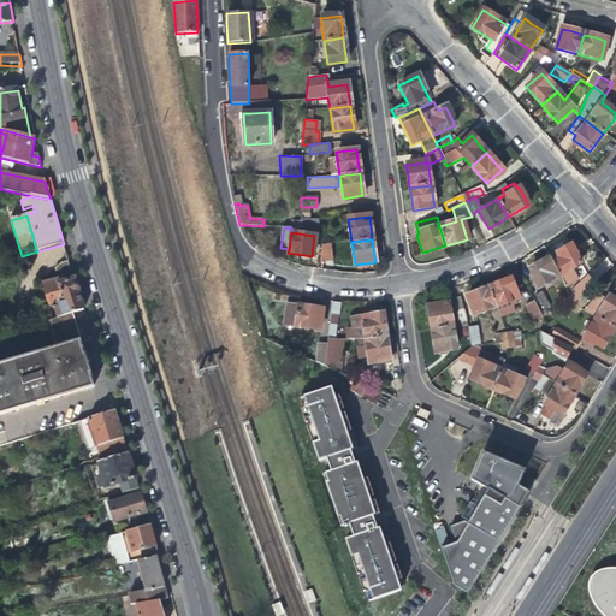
[(327,244),(326,246),(320,246),(318,261),(330,260),(327,244)]
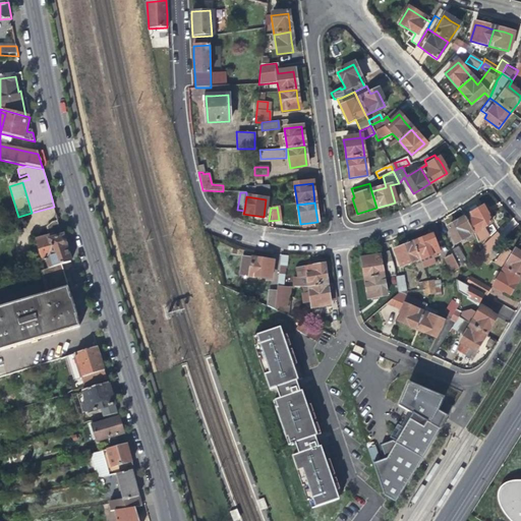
[(481,208),(464,218),(472,232),(477,242),(488,236),(483,227),(490,223),(488,220),(486,216),(488,215),(484,207),(482,209),(481,208)]
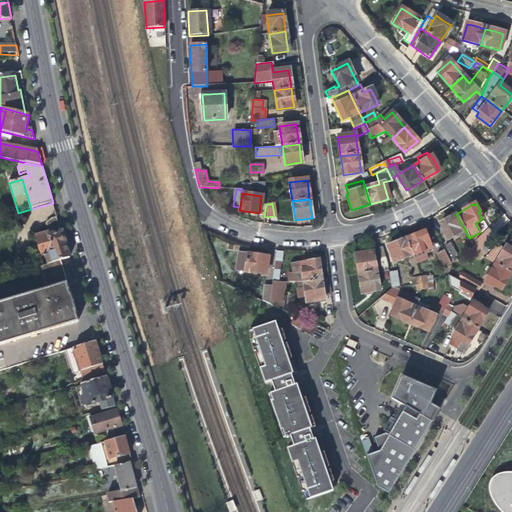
[(447,238),(458,232),(463,229),(464,228),(456,214),(449,218),(439,223),(447,238)]
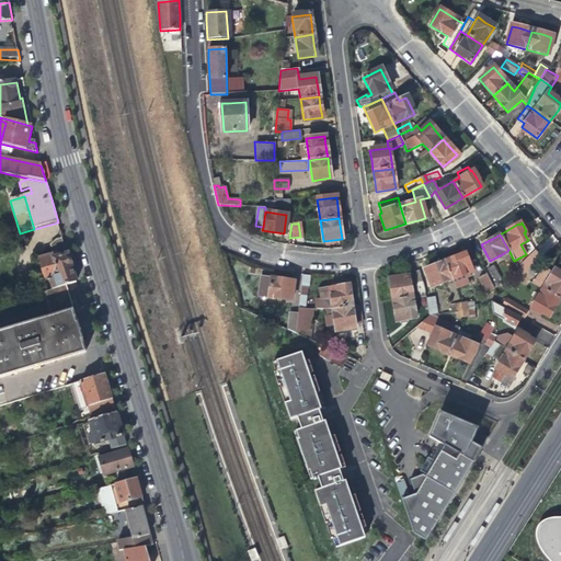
[(50,281),(53,289),(67,286),(77,283),(70,260),(64,238),(58,239),(50,245),(54,256),(41,260),(42,264),(39,265),(37,268),(41,278),(44,279),(46,278),(47,282),(50,281)]
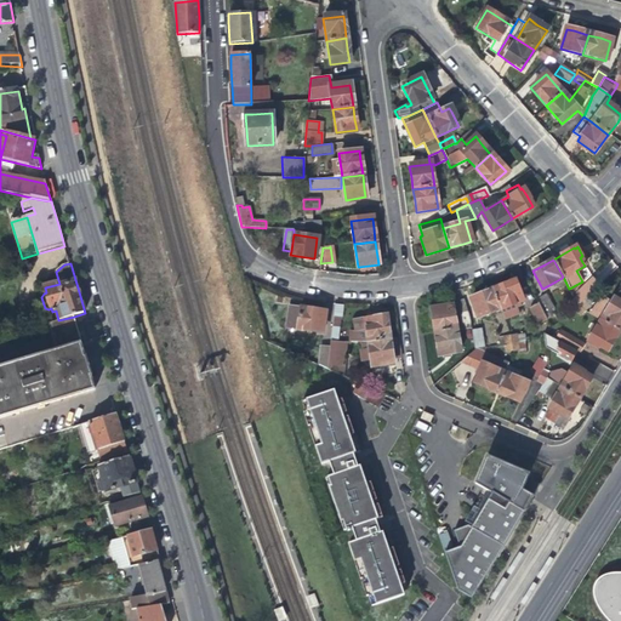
[(577,295),(573,300),(579,305),(582,301),(592,292),(598,286),(591,279),(576,294),(577,295)]
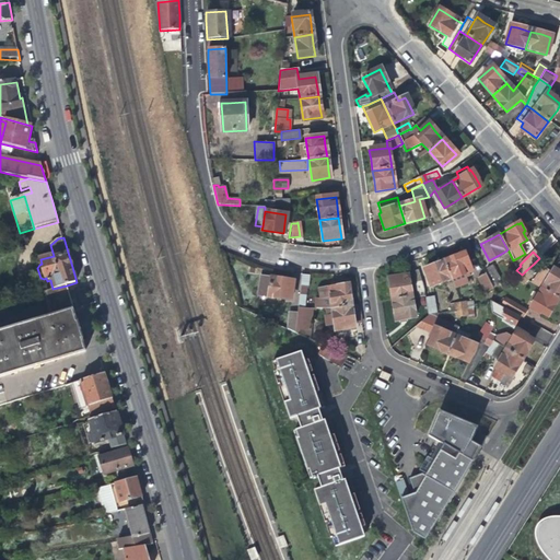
[(454,257),(443,261),(450,279),(453,288),(466,282),(464,277),(468,275),(467,271),(469,271),(463,254),(454,257)]
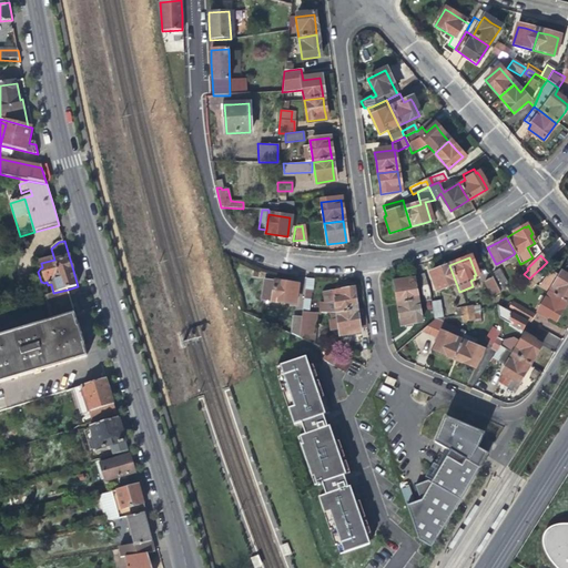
[(437,291),(456,283),(449,265),(439,269),(429,273),(437,291)]
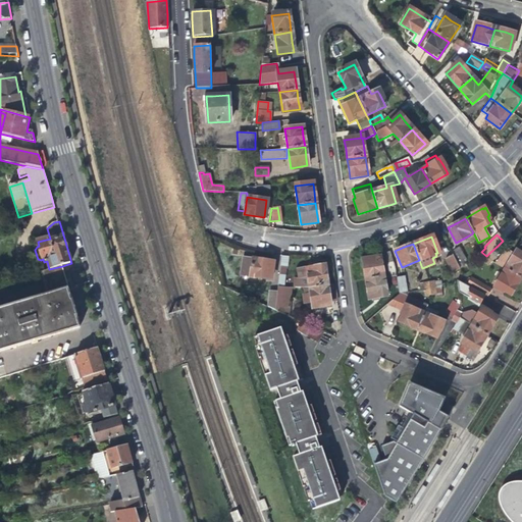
[(458,246),(452,249),(459,261),(465,258),(458,246)]
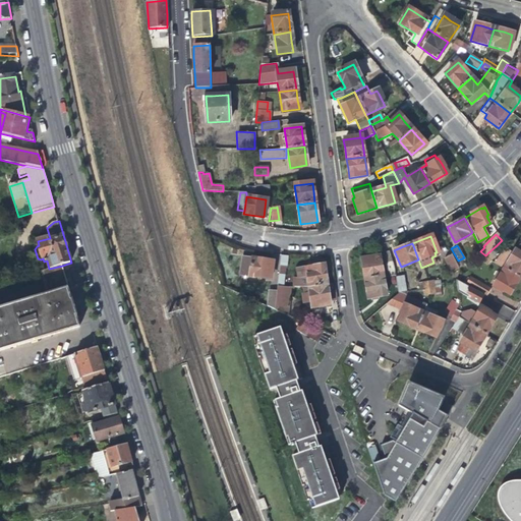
[(497,245),(488,252),(493,257),(501,249),(497,245)]
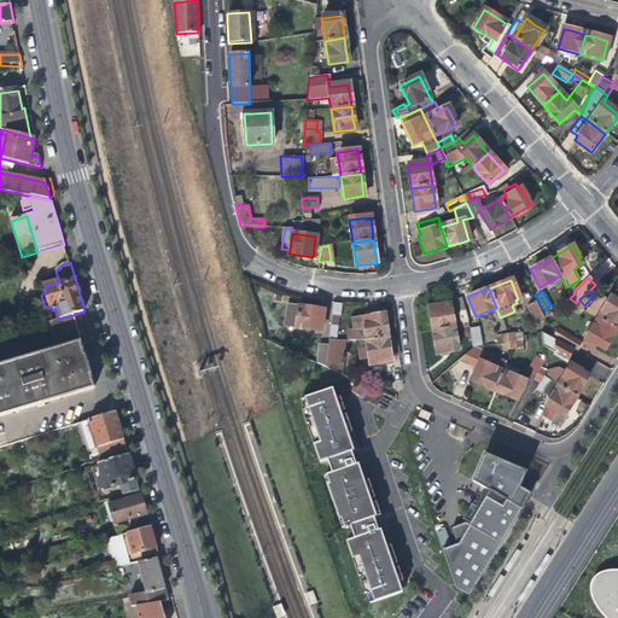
[(584,312),(596,319),(614,330),(617,324),(617,304),(616,303),(608,299),(607,302),(598,296),(584,312)]
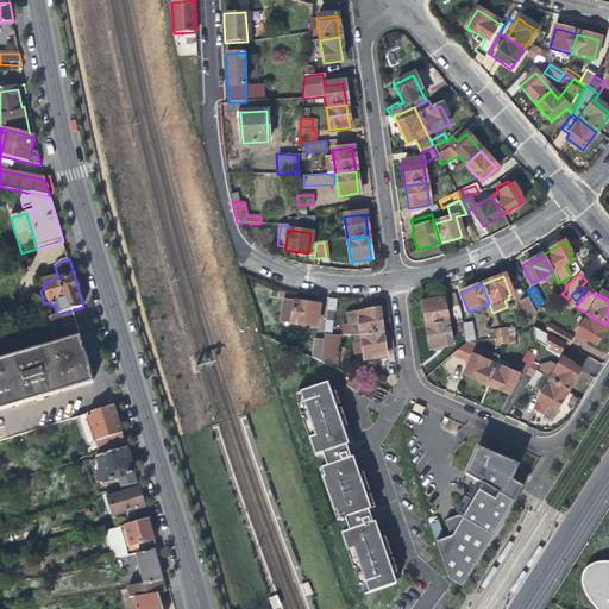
[(522,295),(515,299),(521,312),(528,309),(522,295)]
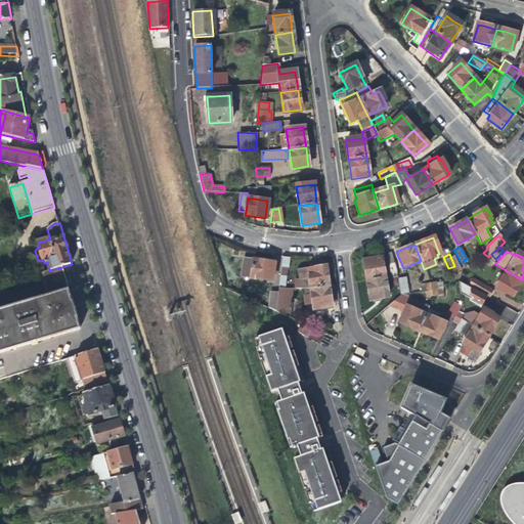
[(479,264),(484,261),(480,256),(476,260),(479,264)]
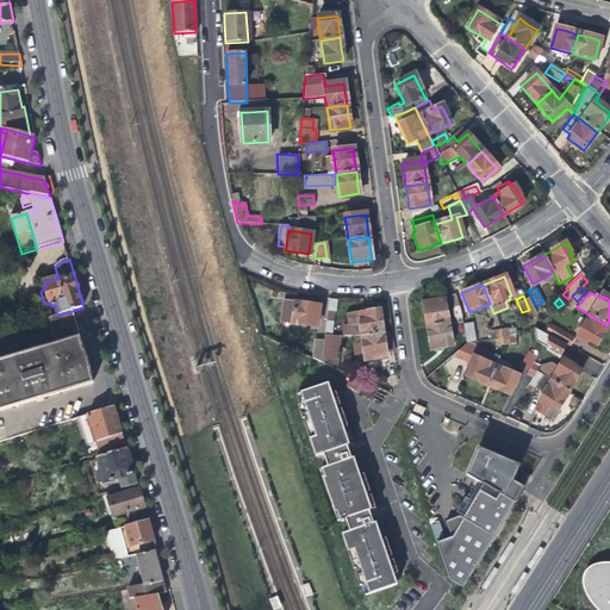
[(423,304),(425,327),(447,324),(446,318),(443,300),(433,303),(423,304)]
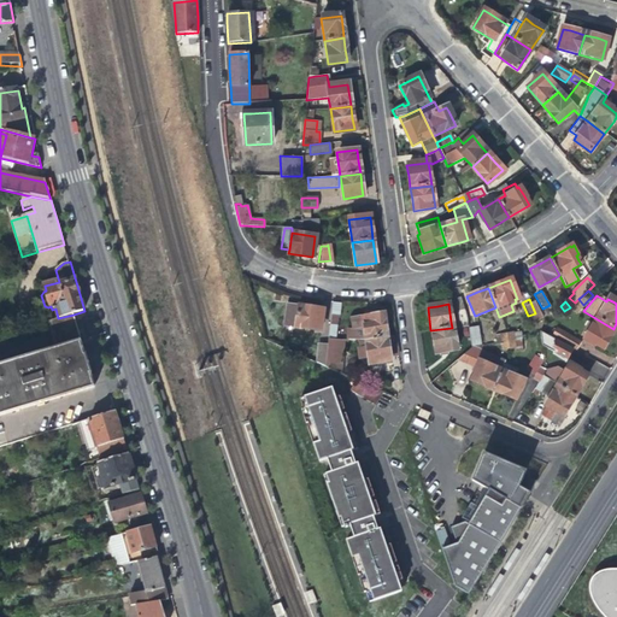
[(287,305),(283,325),(318,331),(322,310),(298,307),(287,305)]
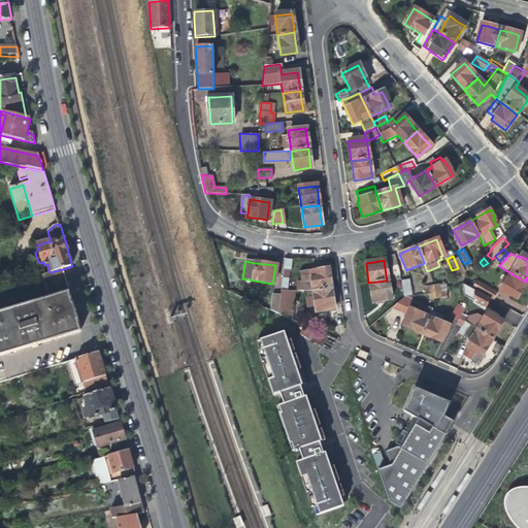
[(283,261),(279,291),(279,292),(286,292),(287,292),(288,273),(290,273),(291,261),(283,261)]
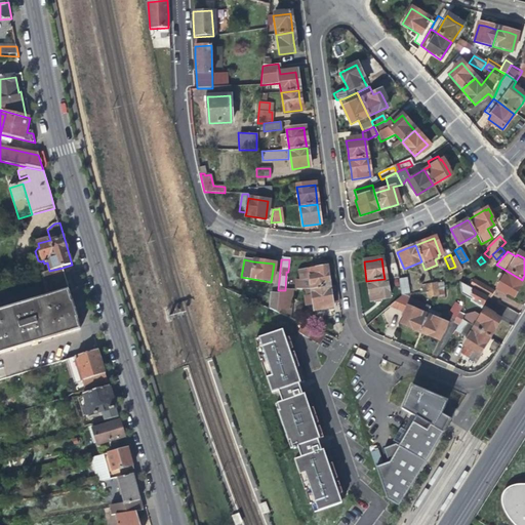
[(310,279),(311,290),(328,287),(325,269),(319,270),(318,264),(309,266),(310,271),(297,272),(298,280),(310,279)]
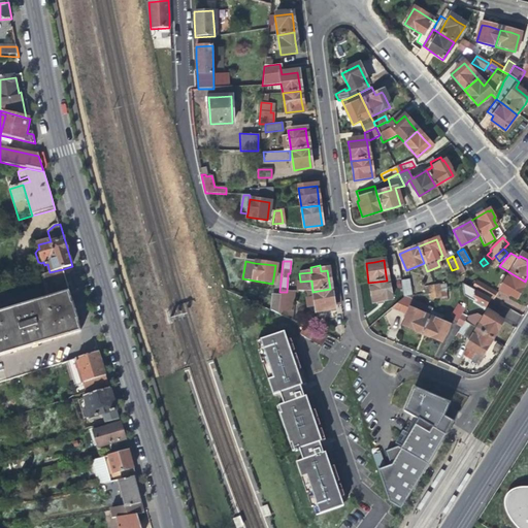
[(388,267),(389,274),(392,278),(392,279),(398,278),(396,265),(388,267)]
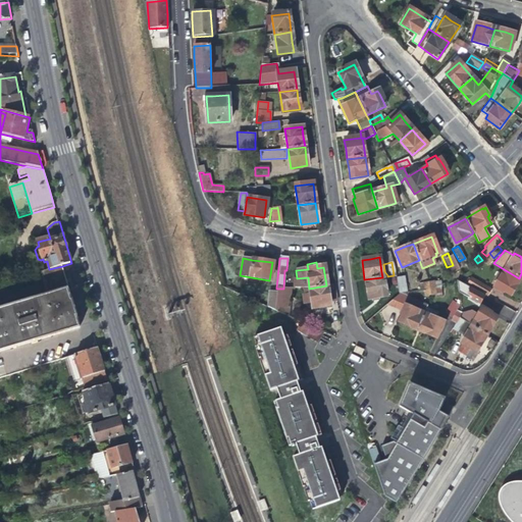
[(49,269),(44,271),(51,296),(0,310),(0,350),(80,326),(73,305),(62,266),(49,269)]
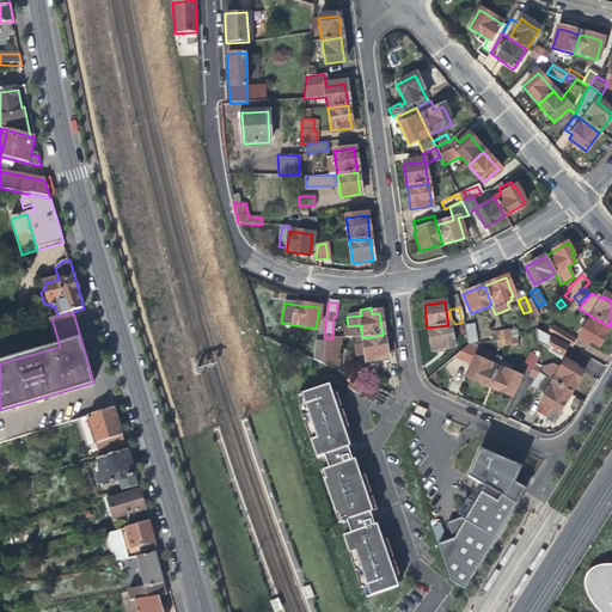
[(603,337),(609,326),(591,316),(579,336),(597,347),(603,337)]
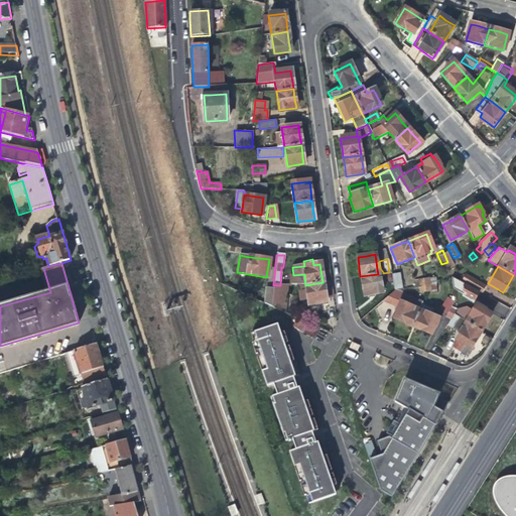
[(462,272),(457,280),(478,292),(480,293),(482,294),(486,286),(462,272)]
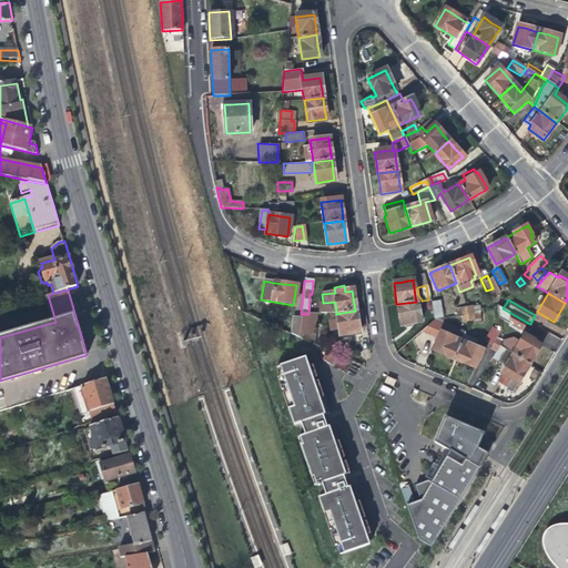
[(418,323),(416,308),(416,302),(396,304),(398,316),(399,326),(418,323)]
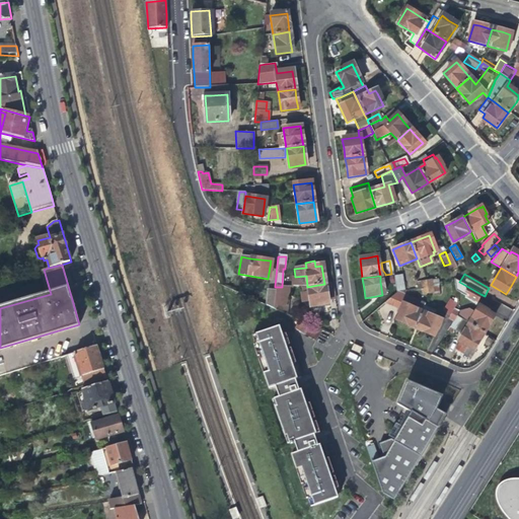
[(395,292),(403,290),(401,276),(393,277),(395,292)]
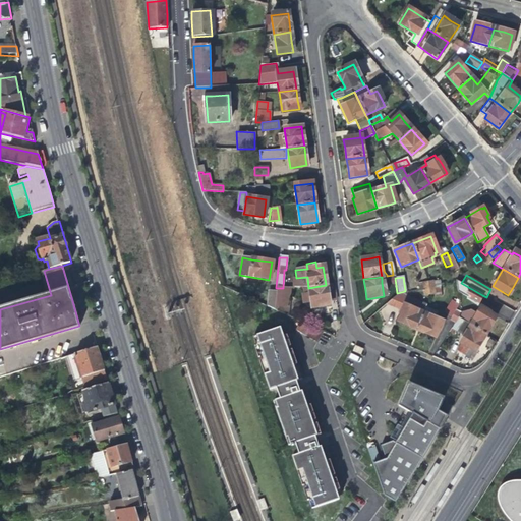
[(479,304),(484,296),(482,295),(461,283),(456,280),(457,291),(479,304)]
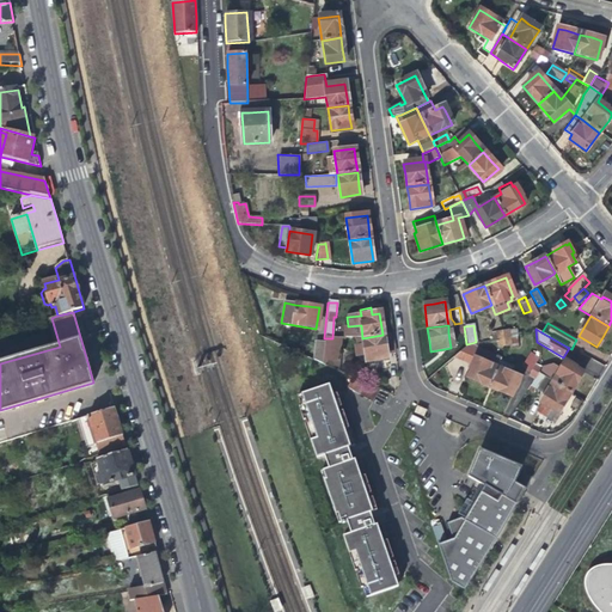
[(390,335),(383,335),(362,338),(366,361),(386,357),(385,353),(392,352),(390,335)]
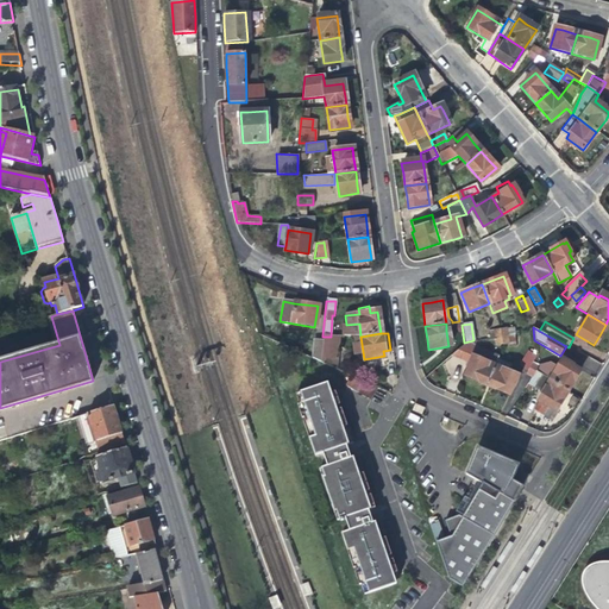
[(320,356),(322,337),(322,336),(313,334),(311,358),(320,363),(320,356)]
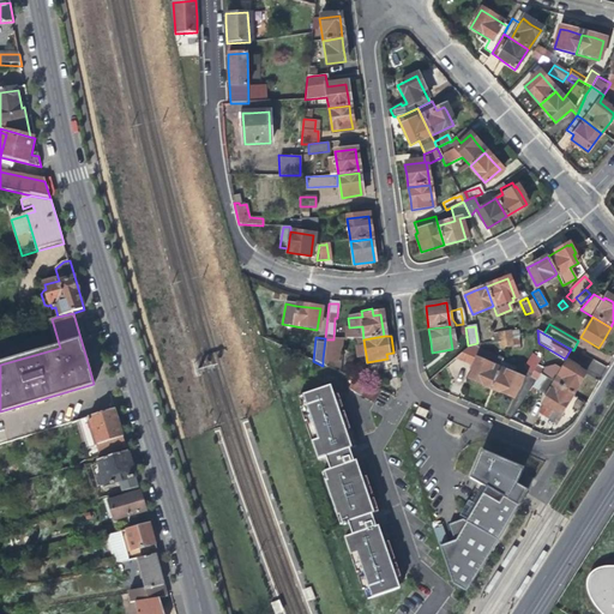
[(338,339),(333,339),(332,339),(325,339),(323,359),(323,366),(337,372),(338,339)]
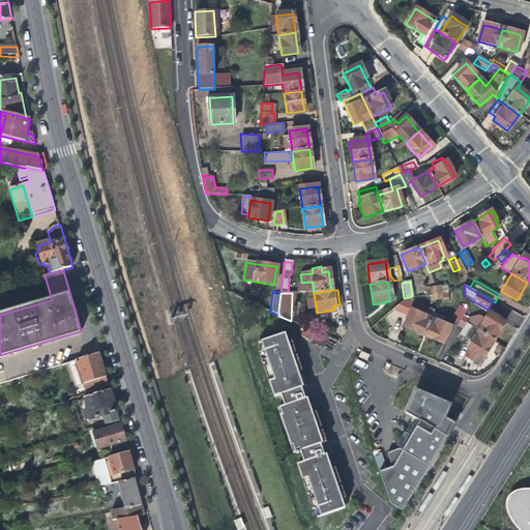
[(408,313),(412,303),(404,299),(403,299),(394,306),(408,313)]
